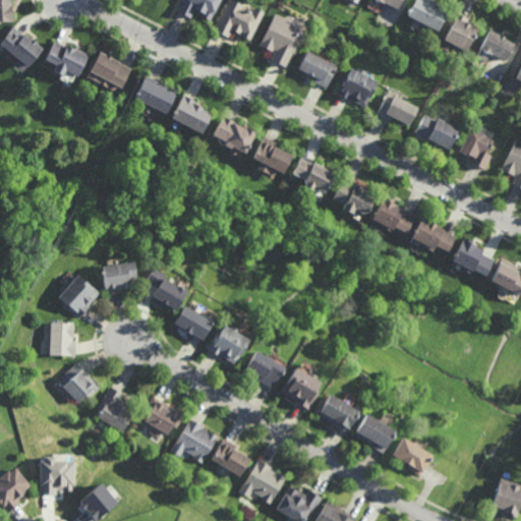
[(10,0),(11,20),(1,21),(1,22),(0,22),(0,0),(10,0)]
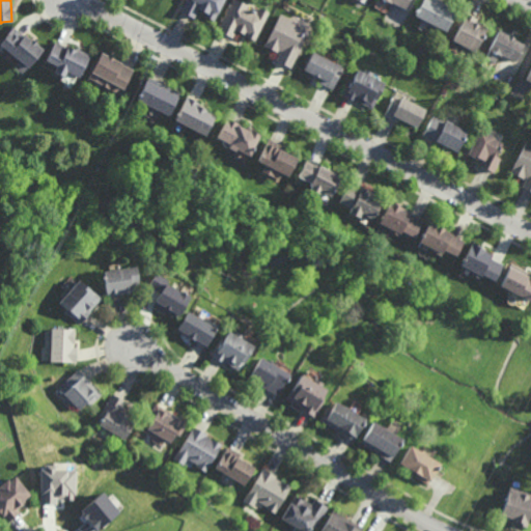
[(224,0),(214,21),(204,17),(205,14),(197,10),(193,19),(180,11),(186,0),(224,0)]
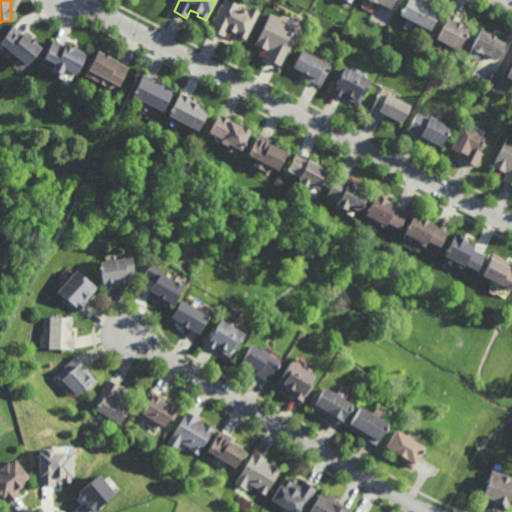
[(244,10),(244,9),(247,11),(247,12),(249,13),(252,7),(260,12),(246,39),(238,35),(240,31),(237,30),(235,34),(228,30),(224,38),(209,30),(224,0),(230,0),(240,5),(239,8),(244,10)]
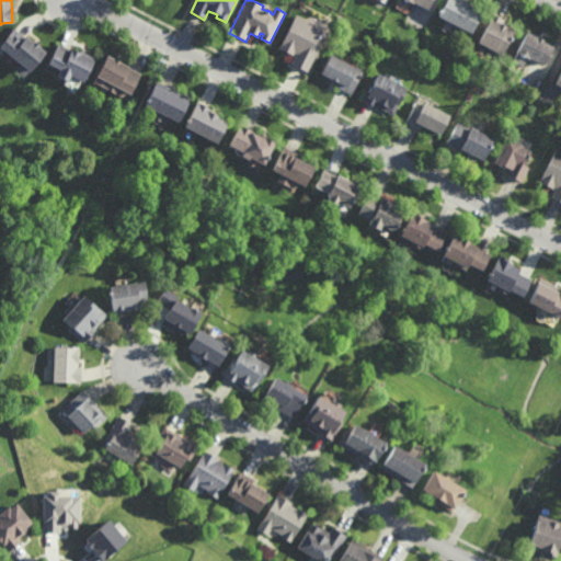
[(431,0),(426,10),(407,0),(431,0)]
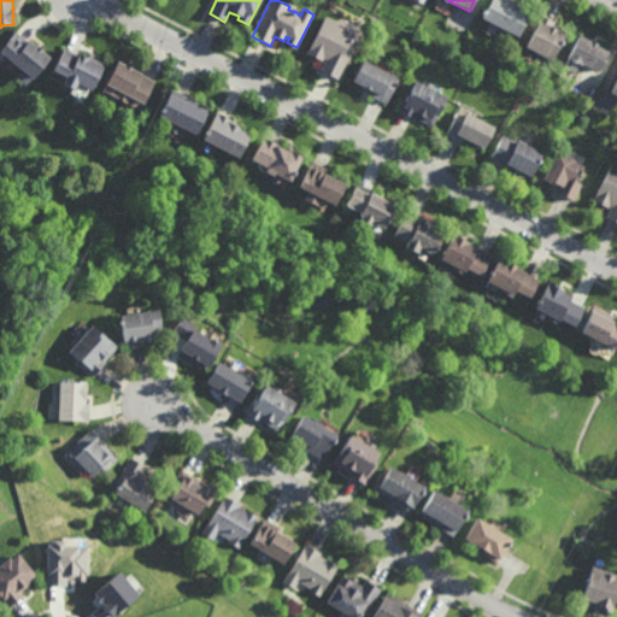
[(518,36),(482,18),(491,0),(511,0),(532,11),(518,36)]
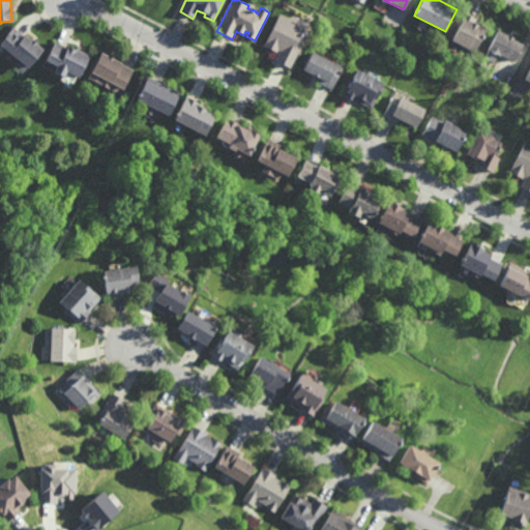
[(474,52),(451,39),(459,26),(457,24),(463,11),(476,19),(476,20),(482,24),(481,26),(486,28),(474,52)]
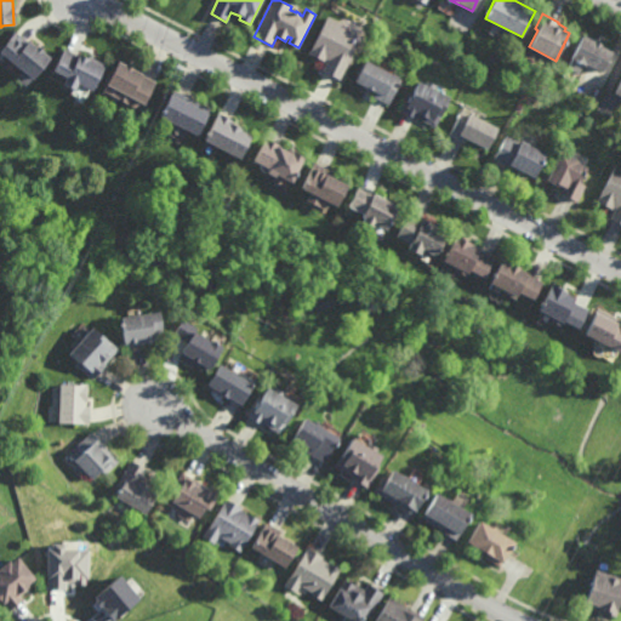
[(351,63),(349,62),(340,80),(324,72),(330,60),(326,58),(325,62),(309,53),(330,16),(342,23),(341,26),(357,34),(352,45),(358,49),(354,55),(355,56),(351,63)]
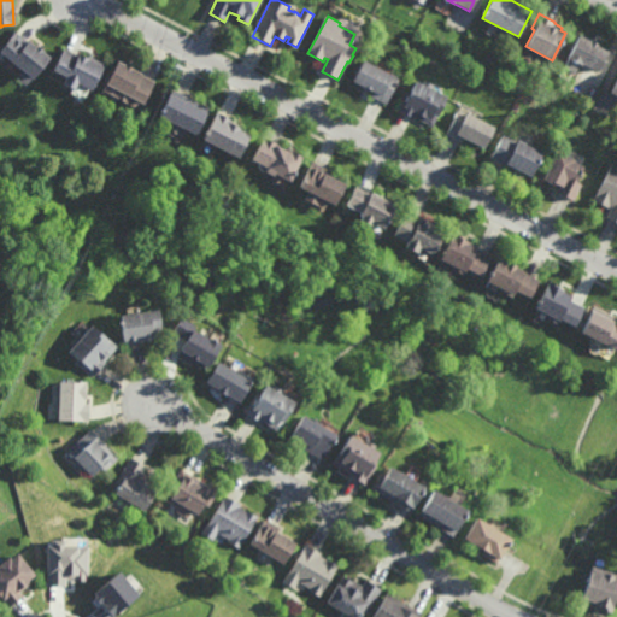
[(27,42),(28,41),(35,47),(36,46),(42,51),(41,51),(48,58),(25,86),(16,77),(22,71),(0,52),(0,47),(15,31),(27,42)]
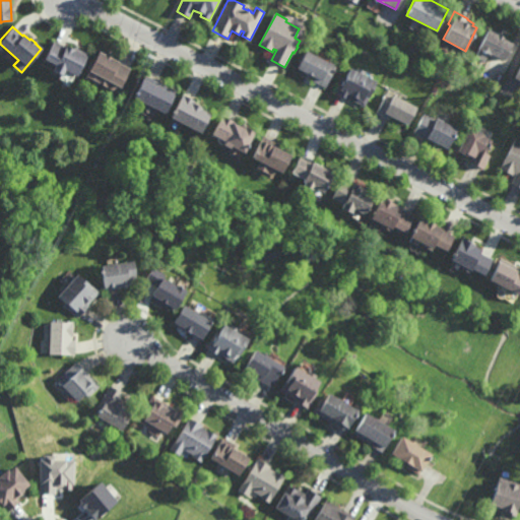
[(504,60),(490,53),(485,60),(475,55),(488,29),(513,42),(504,60)]
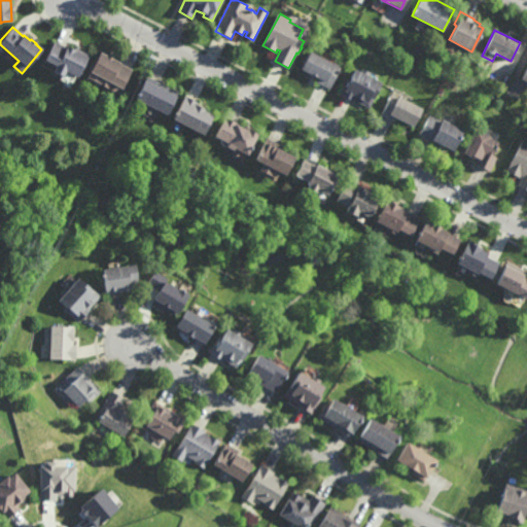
[(66,47),(67,46),(74,49),(75,47),(90,55),(78,77),(66,71),(64,74),(62,77),(54,72),(57,66),(44,60),(54,41),(66,47)]
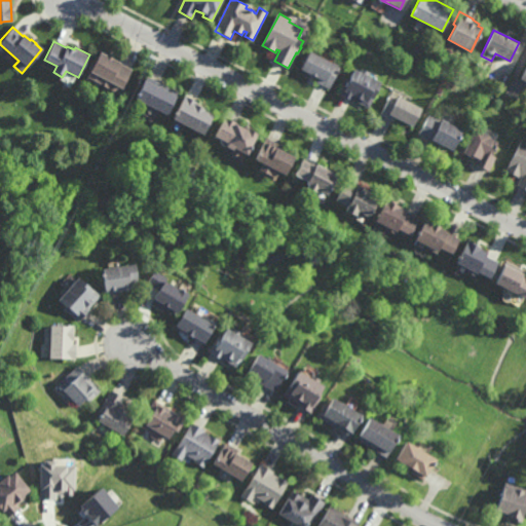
[(335,63),(336,62),(341,65),(341,66),(342,67),(331,87),(318,81),(320,78),(302,70),(311,51),(335,63)]
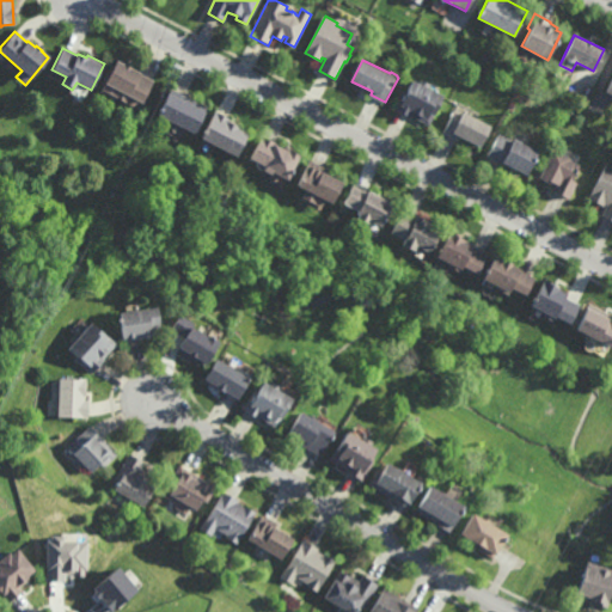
[(124,66),(124,65),(133,68),(132,68),(141,73),(141,74),(154,81),(142,104),(141,104),(139,109),(103,91),(117,61),(124,66)]
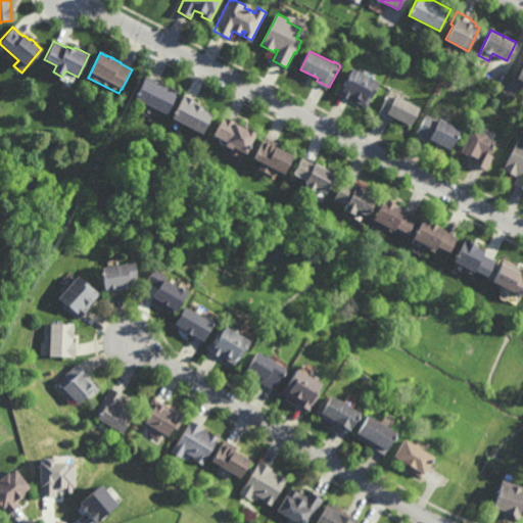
[(380,82),(373,97),(368,106),(353,99),(352,100),(339,93),(348,75),(350,77),(354,68),(380,82)]
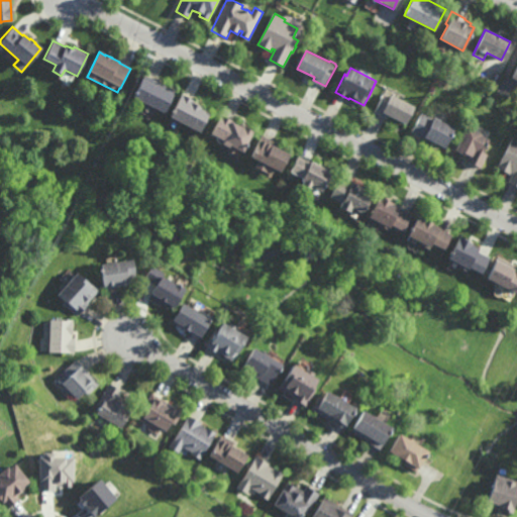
[(162,115),(156,112),(158,110),(133,98),(145,75),(157,81),(156,82),(174,91),(162,115)]
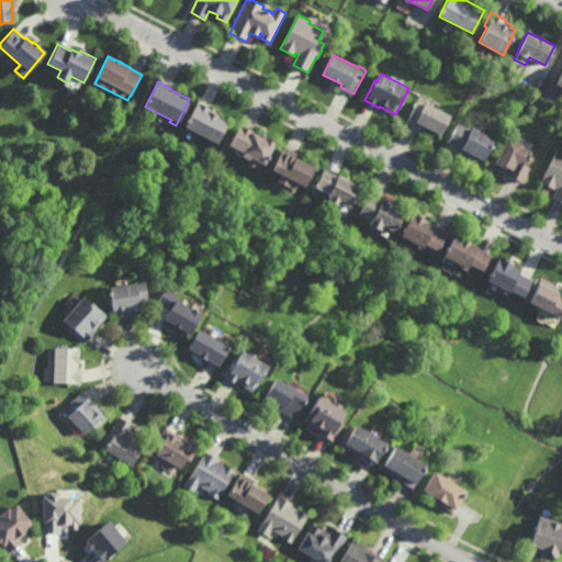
[(426,103),(426,102),(451,115),(440,134),(424,125),(423,128),(407,121),(419,100),(426,103)]
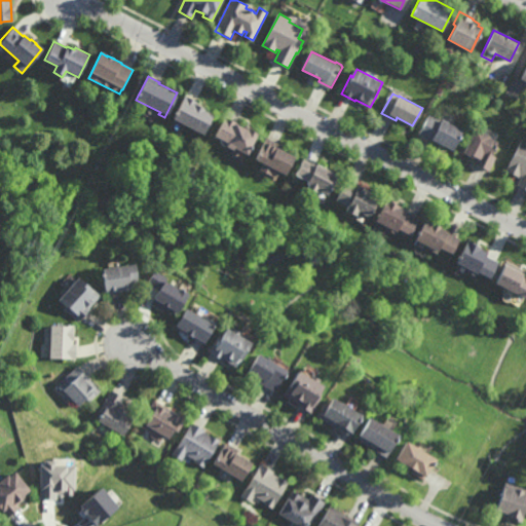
[(201,137),(171,121),(183,96),(196,103),(194,106),(202,110),(202,112),(211,116),(201,137)]
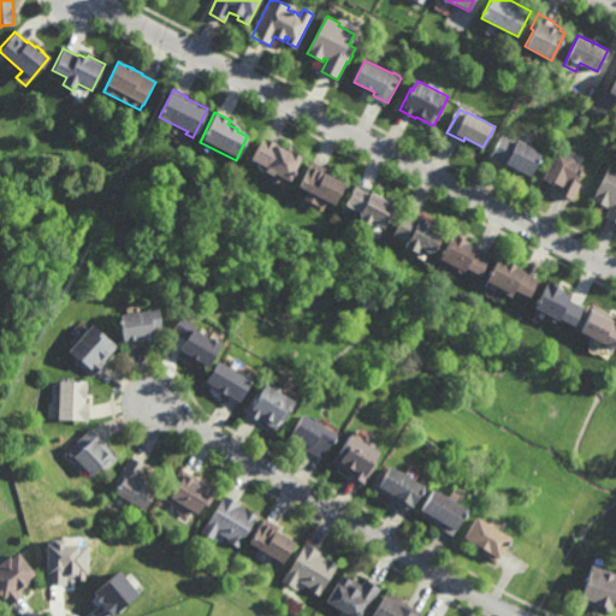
[(517,140),(543,152),(531,176),(508,164),(507,165),(491,157),(503,132),(517,140)]
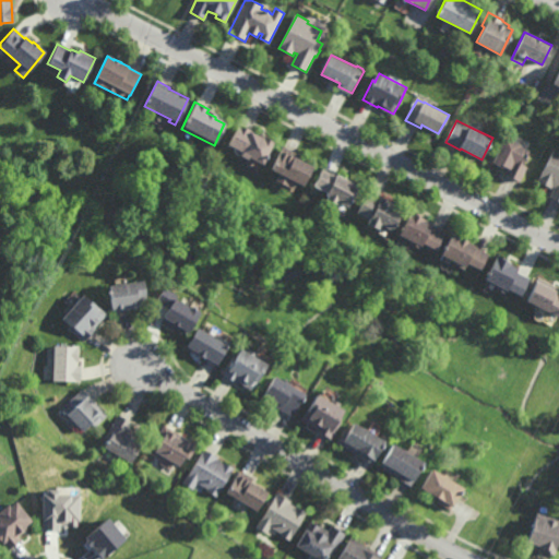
[(262,140),(263,138),(272,143),(261,166),(246,158),(245,161),(237,157),(239,155),(237,154),(238,153),(225,146),(237,125),(251,131),(250,133),(262,140)]
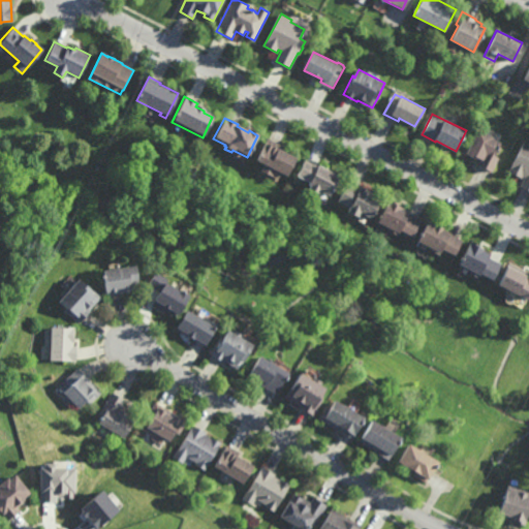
[(492,170),(477,163),(480,159),(477,157),(476,159),(466,154),(479,129),(494,136),(493,138),(500,142),(495,154),(499,156),(492,170)]
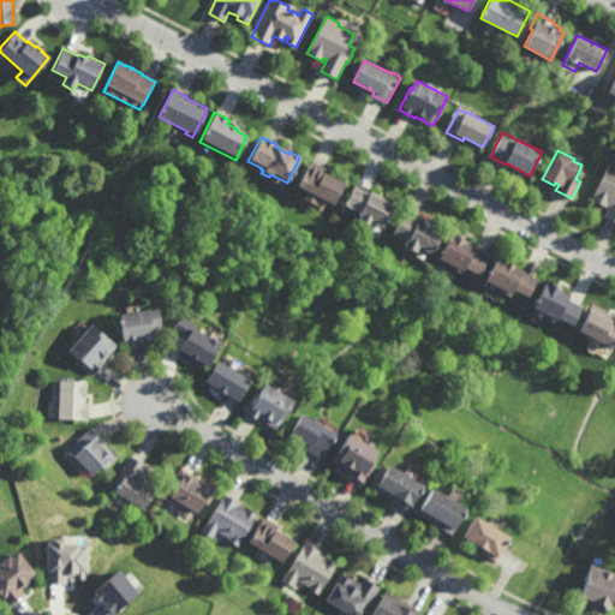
[(332,207),(317,198),(314,206),(302,199),(305,192),(297,189),(310,161),(327,169),(324,174),(344,184),(332,207)]
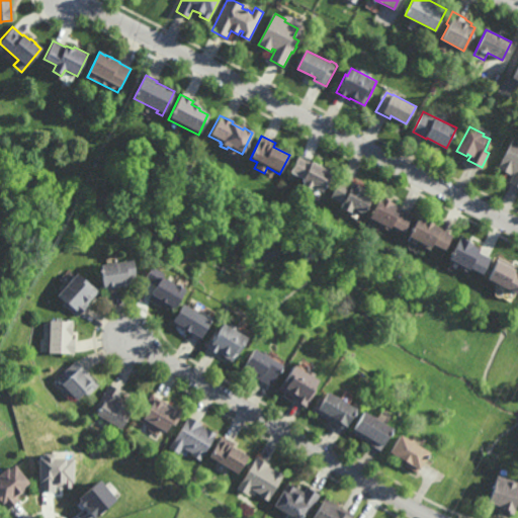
[(517,185),(510,181),(515,172),(513,171),(512,173),(499,167),(515,136),(517,137),(517,185)]
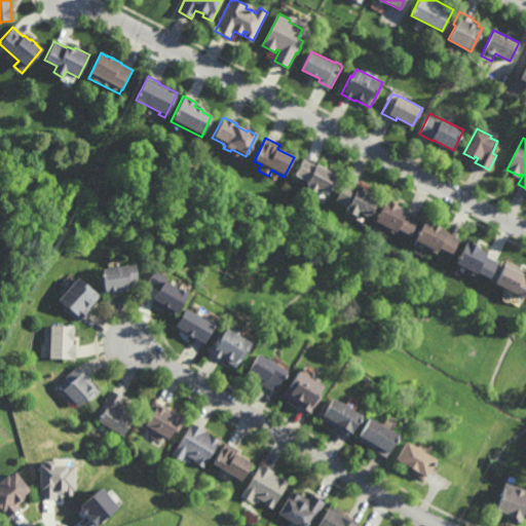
[(316,165),(317,164),(337,175),(327,195),(316,190),(315,194),(306,189),(308,186),(305,185),(306,182),(295,176),(304,158),(316,165)]
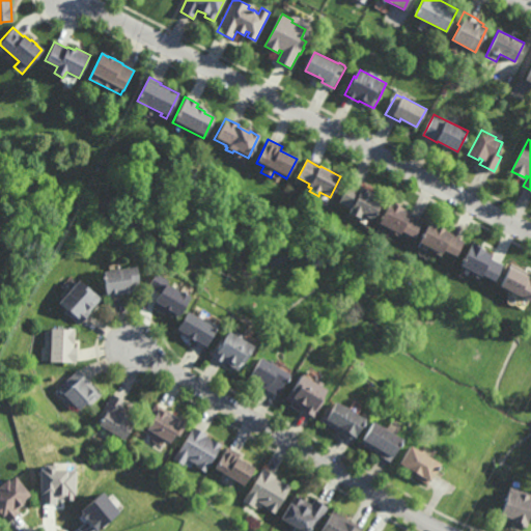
[(359,192),(362,186),(384,197),(372,220),(361,215),(359,220),(347,214),(351,208),(339,202),(347,186),(359,192)]
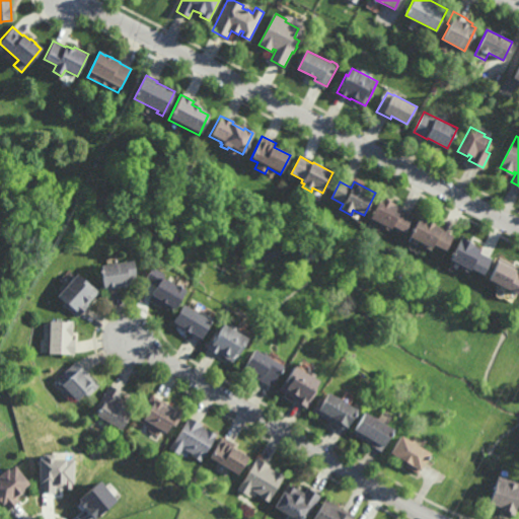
[(403,231),(392,225),(389,229),(370,218),(382,196),(395,203),(394,204),(401,208),(400,210),(413,216),(403,231)]
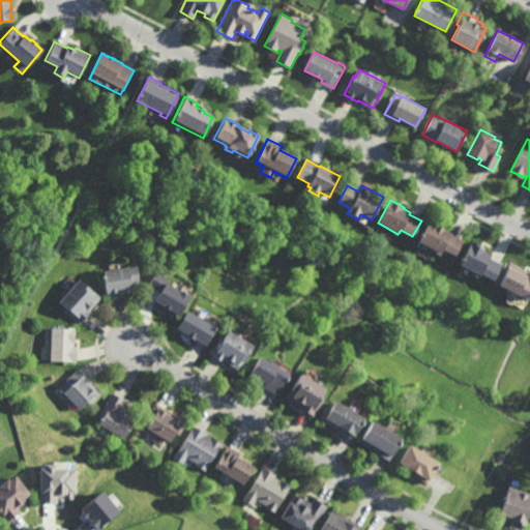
[(449,232),(448,234),(462,240),(454,255),(441,248),(439,254),(429,248),(430,246),(417,239),(419,234),(420,235),(422,231),(423,231),(429,222),(449,232)]
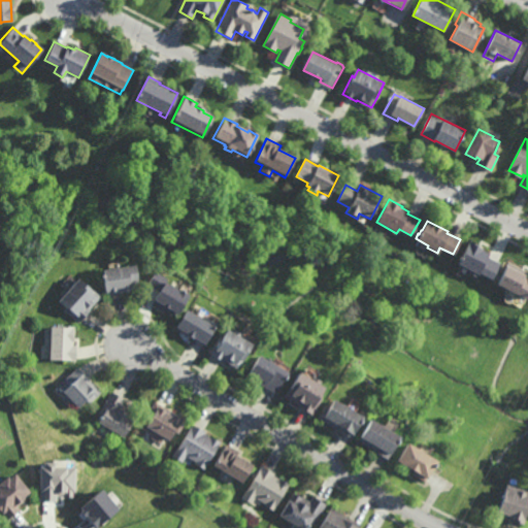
[(488,253),(487,256),(499,263),(491,278),(479,272),(476,276),(467,272),(469,269),(456,262),(468,239),(477,243),(476,246),(488,253)]
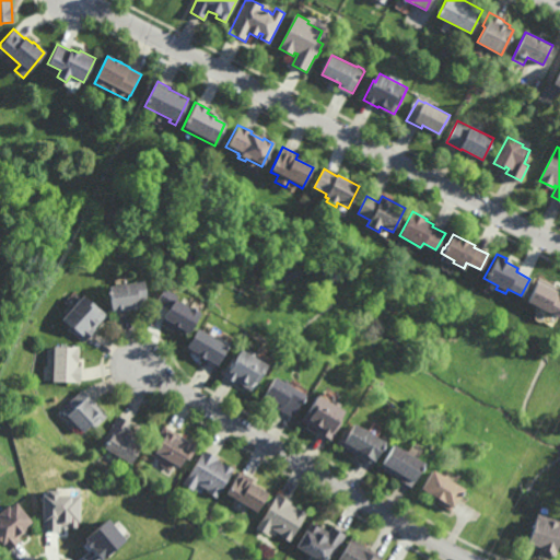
[(111,312),(106,284),(108,283),(114,283),(125,281),(142,278),(147,303),(137,304),(137,307),(133,307),(131,308),(124,310),(112,311),(111,312)]
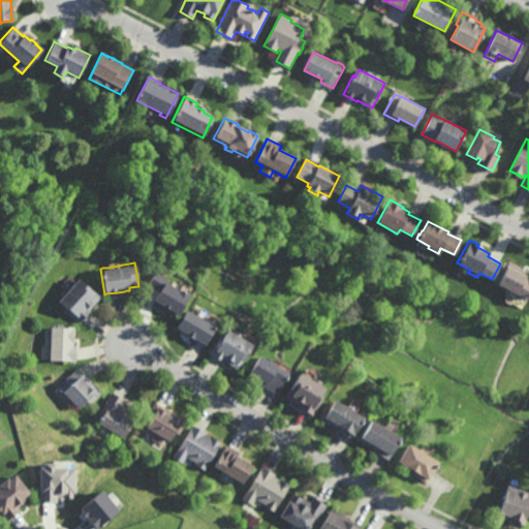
[(528,297),(528,299),(497,283),(507,262),(528,273),(528,297)]
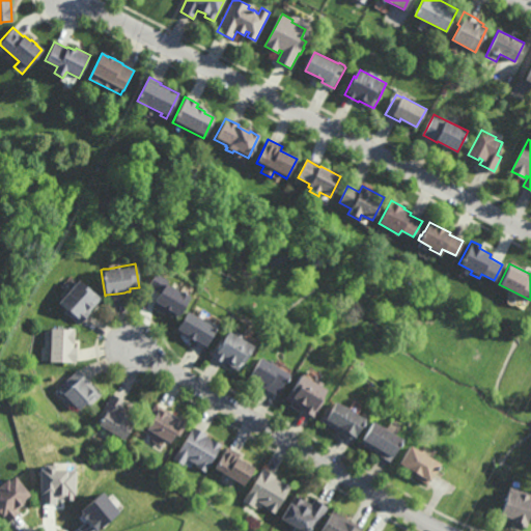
[(172,285),(174,282),(178,285),(180,286),(178,289),(187,295),(187,296),(176,313),(174,317),(164,311),(162,310),(151,304),(151,303),(159,291),(148,285),(147,285),(155,272),(167,279),(166,282),(172,285)]
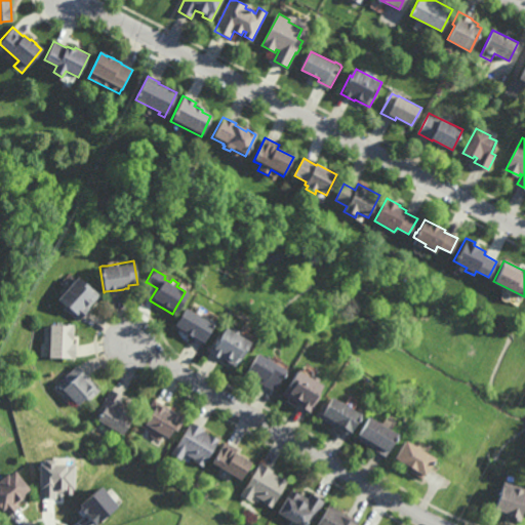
[(97,293),(93,299),(91,300),(86,307),(88,308),(86,310),(79,318),(77,320),(63,308),(66,305),(56,297),(61,293),(58,291),(63,285),(65,284),(67,285),(74,277),(76,275),(97,293)]
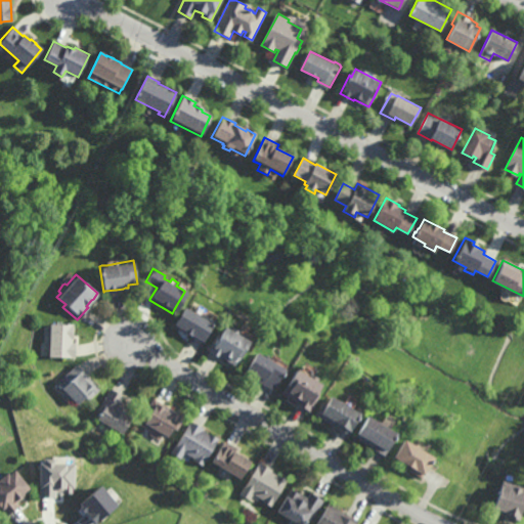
[(199,316),(201,312),(212,319),(213,320),(211,324),(210,323),(201,340),(190,335),(188,334),(188,335),(183,332),(180,330),(180,329),(170,322),(180,305),(193,313),(199,316)]
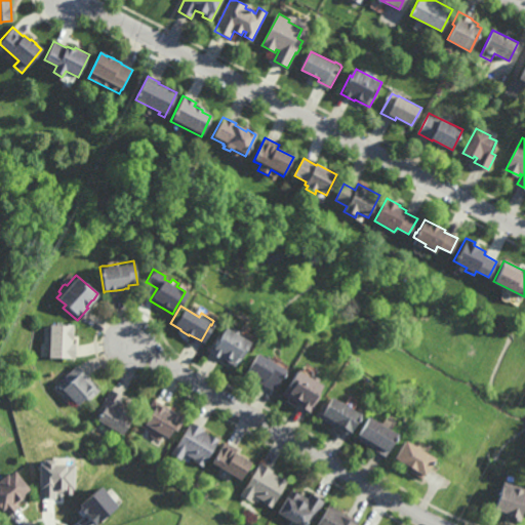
[(73,335),(73,339),(73,340),(72,340),(72,342),(76,342),(76,346),(75,357),(75,358),(50,357),(50,356),(50,344),(46,344),(46,330),(50,330),(50,324),(73,324),(73,335)]
